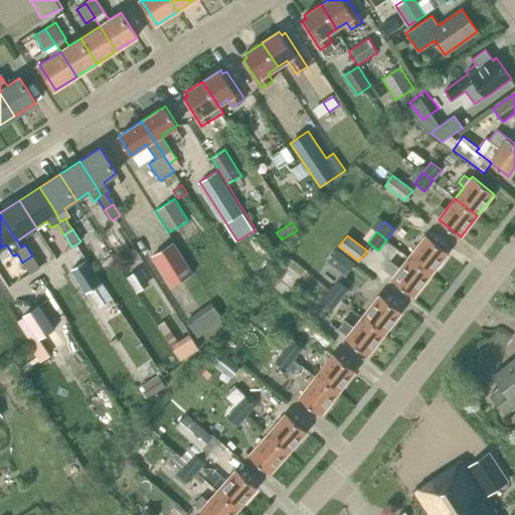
[(431,275),(448,252),(426,235),(409,256),(431,275)]
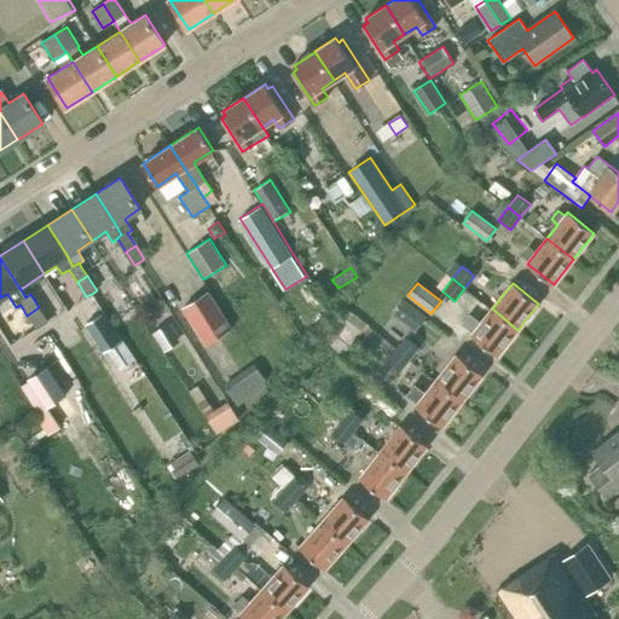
[(208,291),(183,307),(207,345),(232,328),(208,291)]
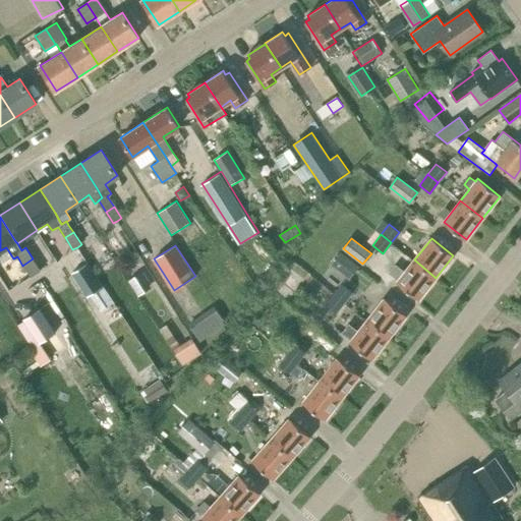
[(330,265),(348,280),(359,267),(340,252),(330,265)]
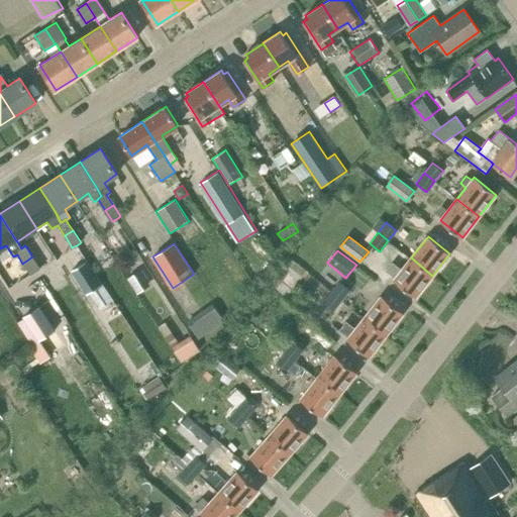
[(22,264),(29,275),(39,268),(32,256),(22,264)]
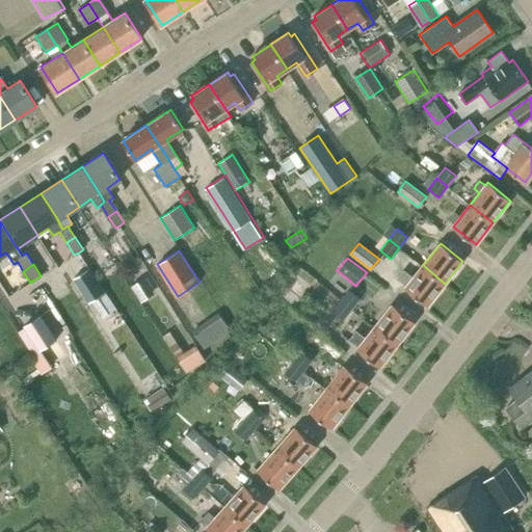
[(276,294),(294,308),(301,299),(297,295),(300,291),(297,288),(299,286),(292,280),(296,274),(303,281),(308,275),(304,272),(306,271),(297,265),(281,284),(283,286),(276,294)]
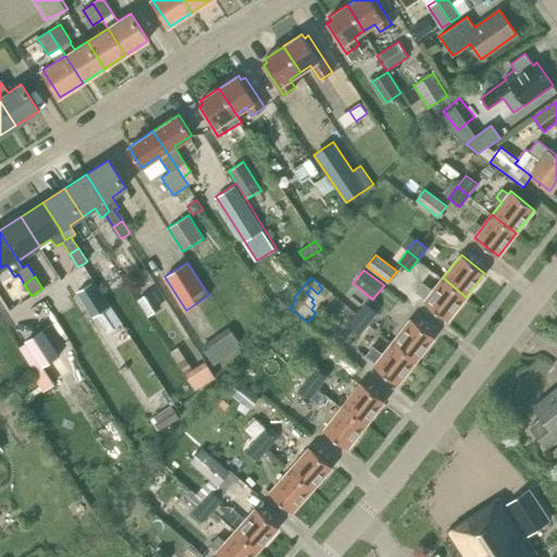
[(448,320),(466,297),(443,277),(433,291),(422,282),(416,292),(425,299),(424,301),(448,320)]
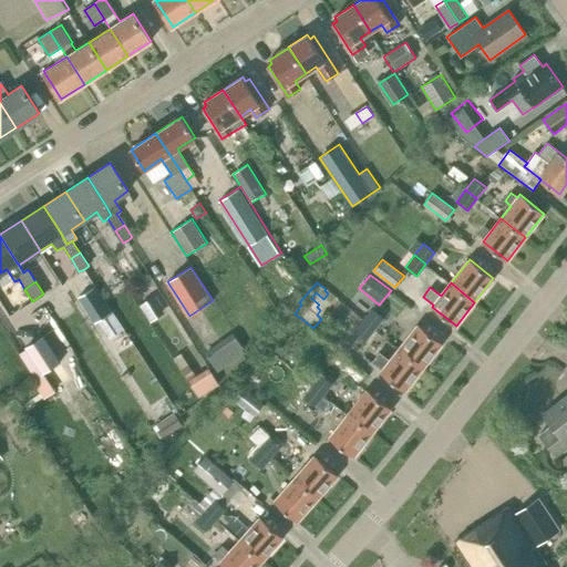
[(95,323),(111,313),(94,287),(79,297),(95,323)]
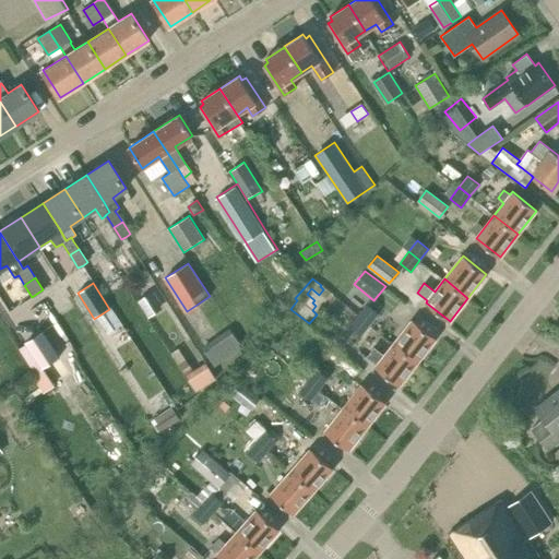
[(367,305),(358,316),(369,324),(378,313),(367,305)]
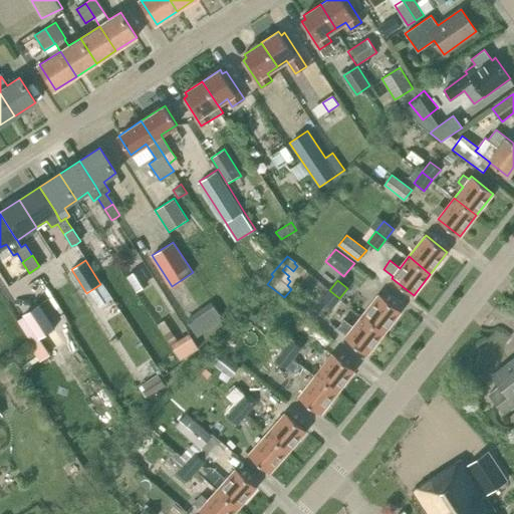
[(331,308),(339,298),(329,290),(321,300),(331,308)]
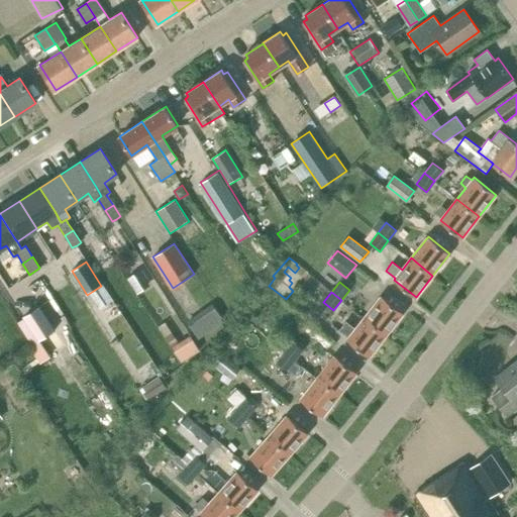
[(381,296),(365,317),(386,334),(404,313),(381,296)]
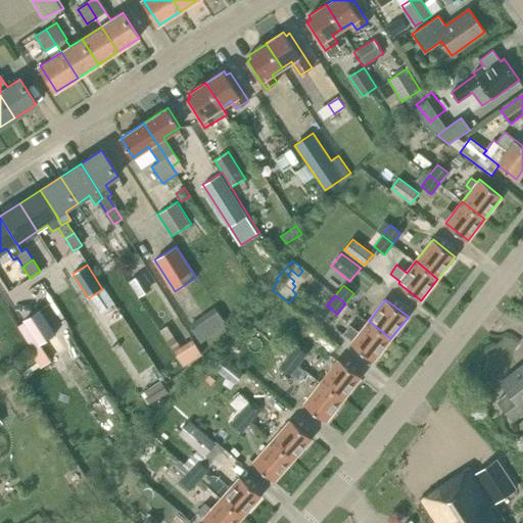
[(201,343),(227,325),(215,307),(189,326),(201,343)]
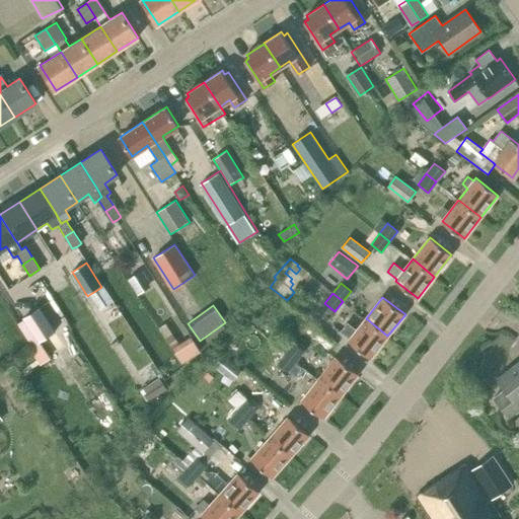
[(22,318),(39,343),(56,331),(41,307),(22,318)]
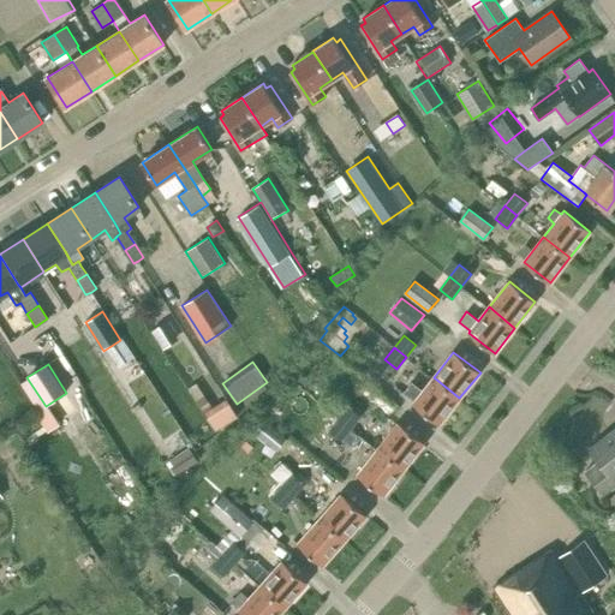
[(440,424),(459,398),(434,377),(423,390),(412,382),(404,393),(415,401),(413,404),(440,424)]
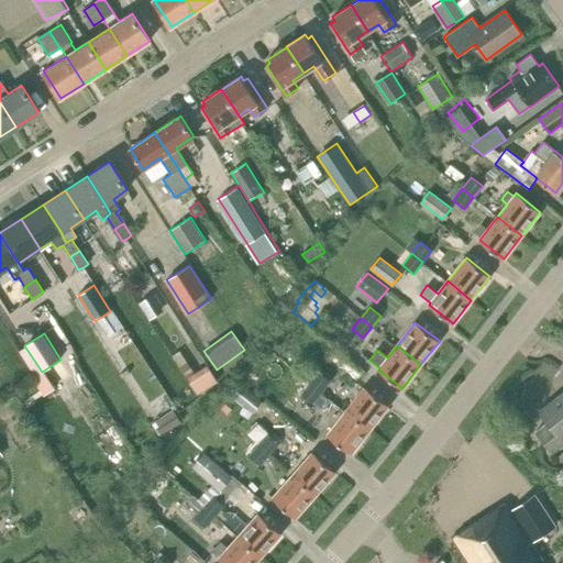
[(218,383),(207,365),(187,378),(198,396),(218,383)]
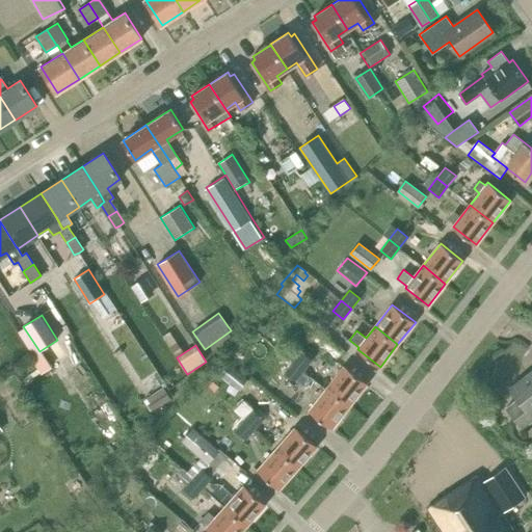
[(303,370),(312,360),(301,351),(293,362),(303,370)]
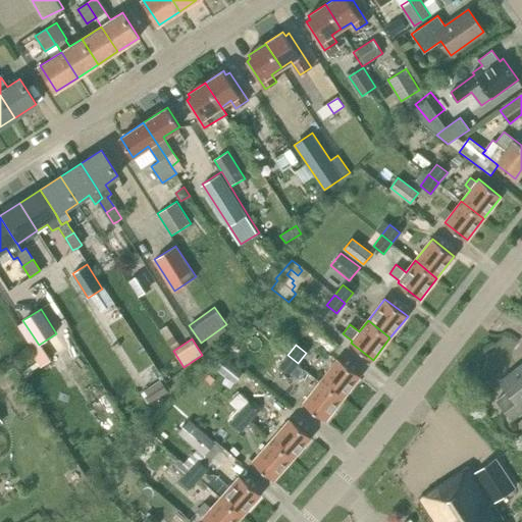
[(50,361),(42,349),(32,355),(40,368),(50,361)]
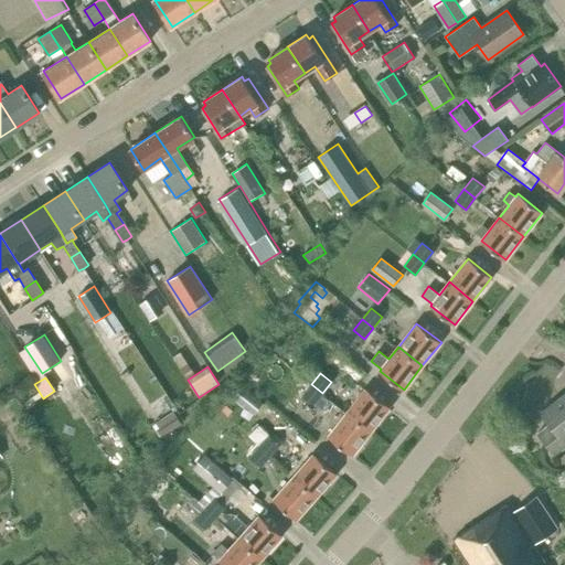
[(313,405),(322,393),(311,384),(302,396),(313,405)]
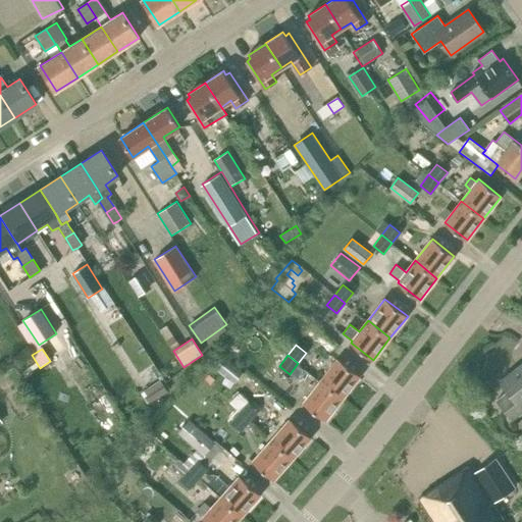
[(224,359),(215,369),(235,384),(243,374),(224,359)]
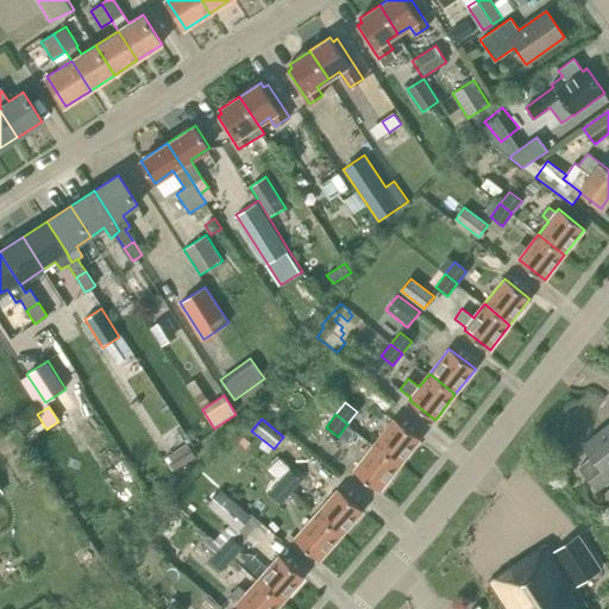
[(394,419),(374,444),(400,465),(420,439),(394,419)]
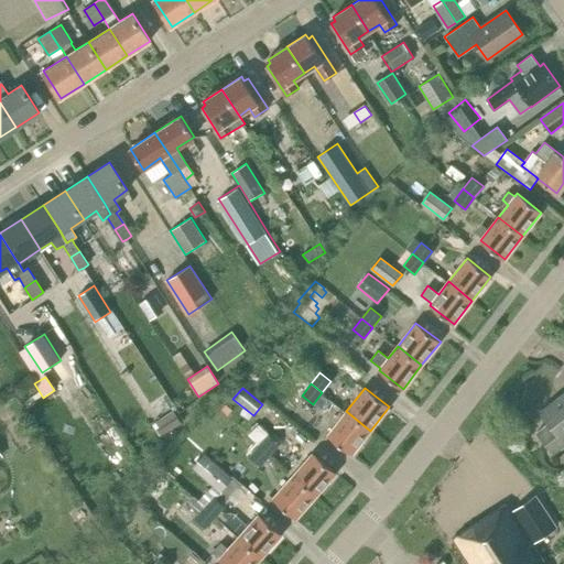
[(554,455),(563,446),(563,392),(540,412),(549,422),(537,432),(554,455)]
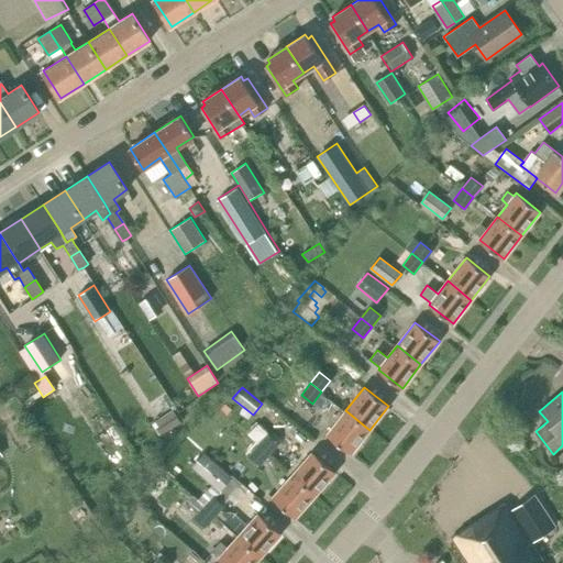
[(352,453),(370,430),(345,410),(328,434),(352,453)]
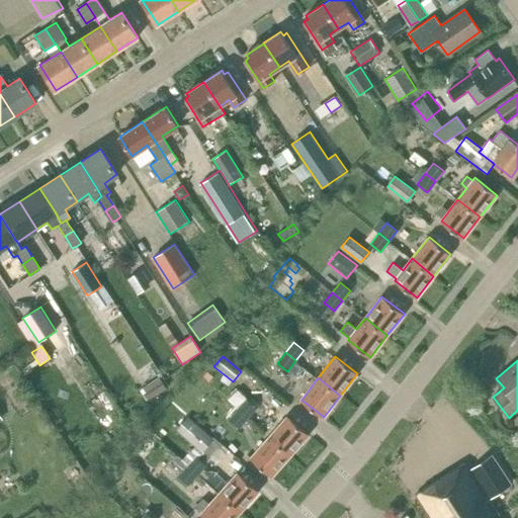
[(147,401),(158,394),(151,382),(140,390),(147,401)]
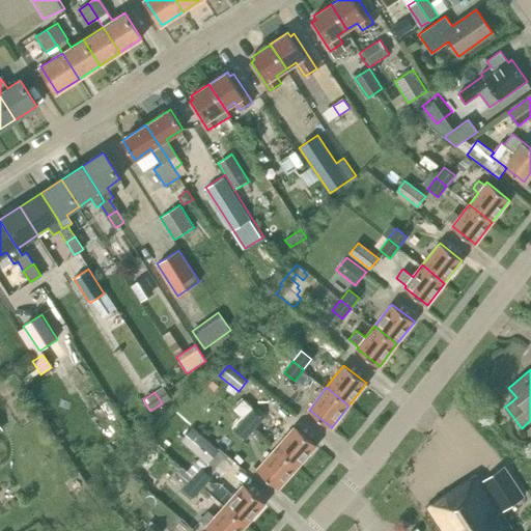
[(234,410),(243,418),(252,409),(244,400),(234,410)]
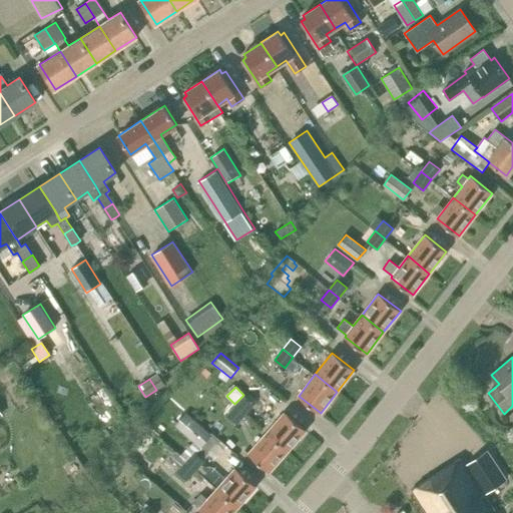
[(243,416),(253,404),(244,396),(233,408),(243,416)]
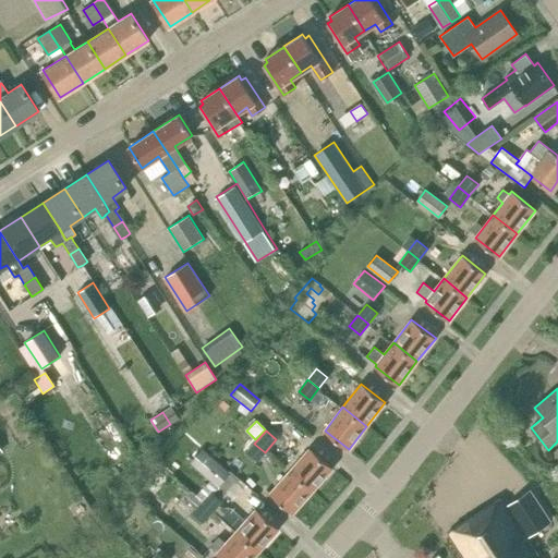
[(257,461),(265,452),(254,444),(247,452),(257,461)]
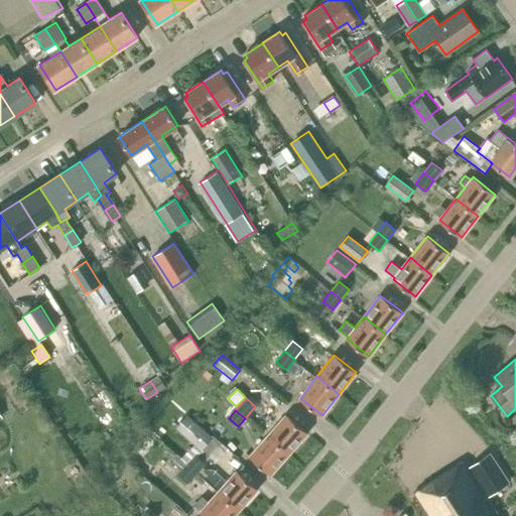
[(181,459),(187,465),(197,473),(221,445),(213,438),(214,437),(186,414),(174,428),(194,444),(181,459)]
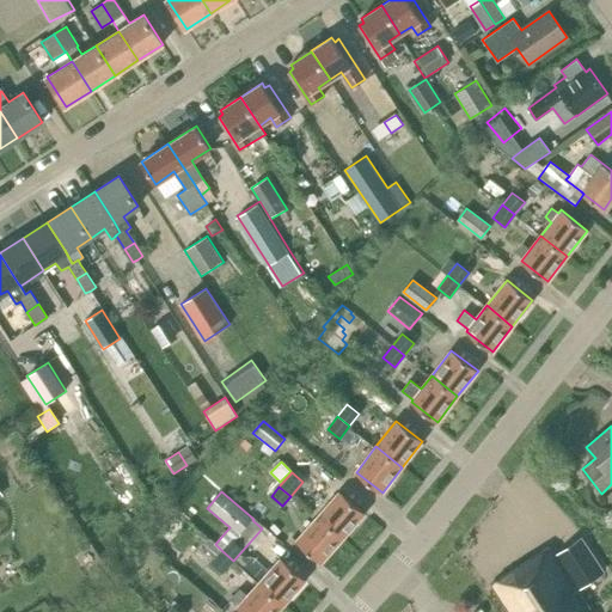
[(365,513),(340,491),(317,518),(343,538),(365,513)]
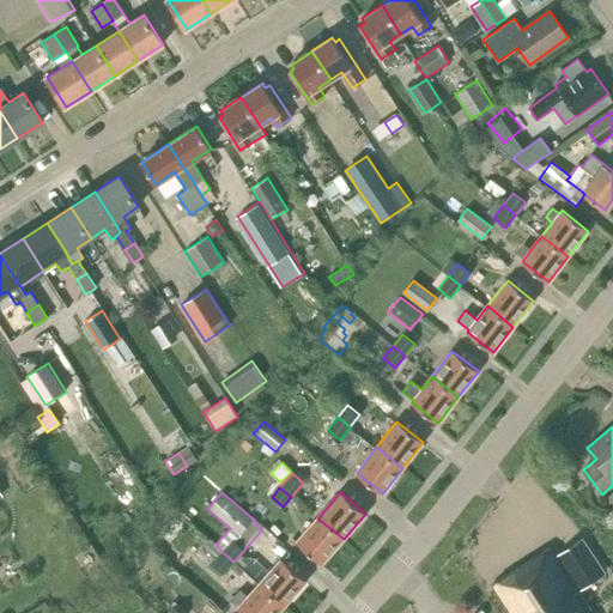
[(322,564),(344,539),(317,519),(297,541),(322,564)]
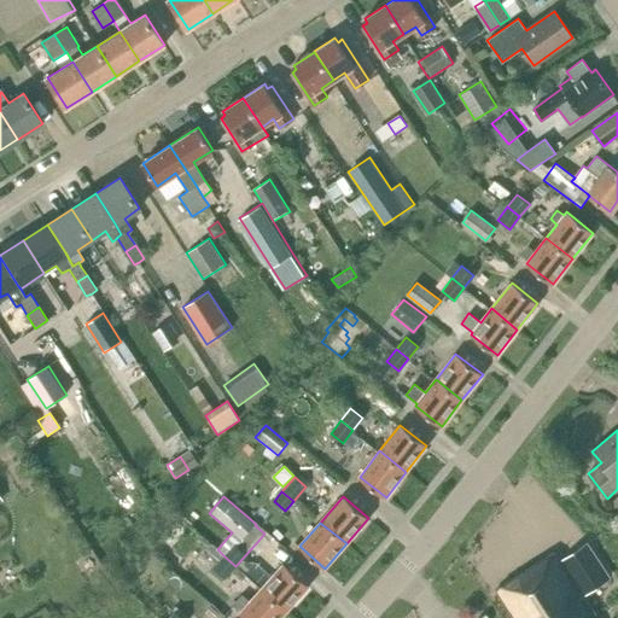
[(606,579),(584,547),(560,561),(554,552),(496,590),(514,617),(590,617),(595,614),(582,595),(606,579)]
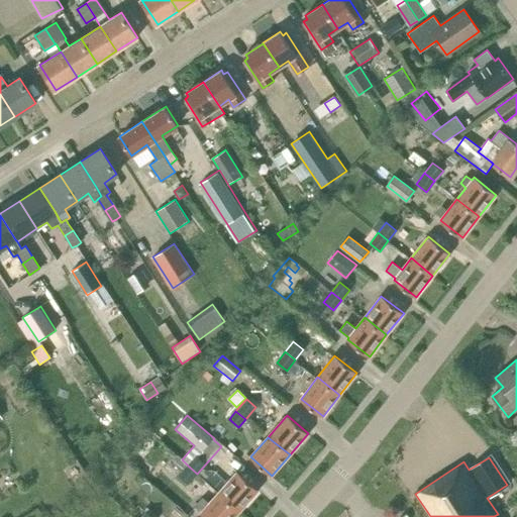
[(197,474),(188,466),(182,459),(180,458),(173,467),(180,474),(179,476),(188,484),(197,474)]
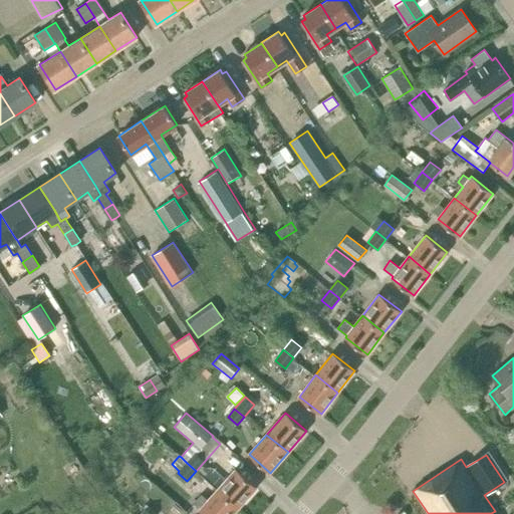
[(201,473),(216,486),(223,477),(212,468),(210,470),(206,467),(201,473)]
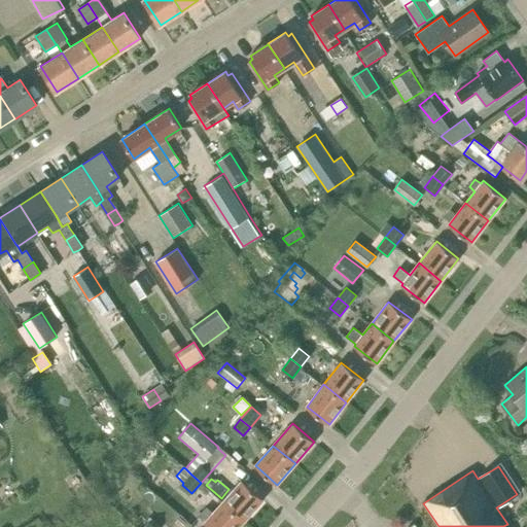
[(245,521),(264,499),(242,481),(222,503),(245,521)]
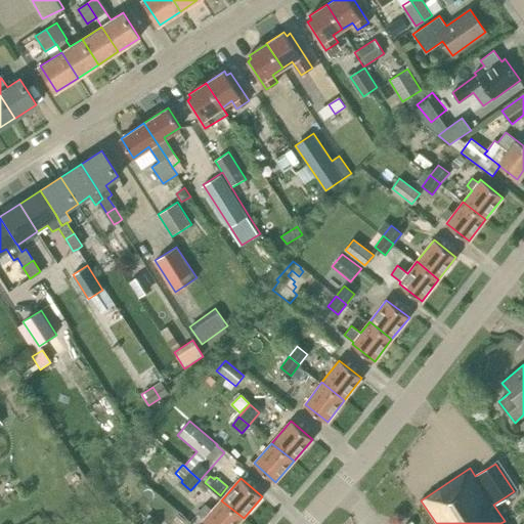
[(207,523),(237,523),(244,518),(221,500),(213,510),(206,504),(198,513),(204,519),(203,520),(207,523)]
